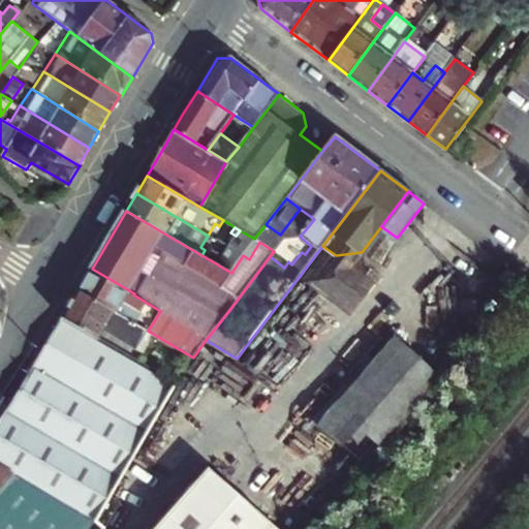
[(230,248),(243,255),(249,259),(259,242),(254,239),(240,230),(236,236),(228,247),(230,248)]
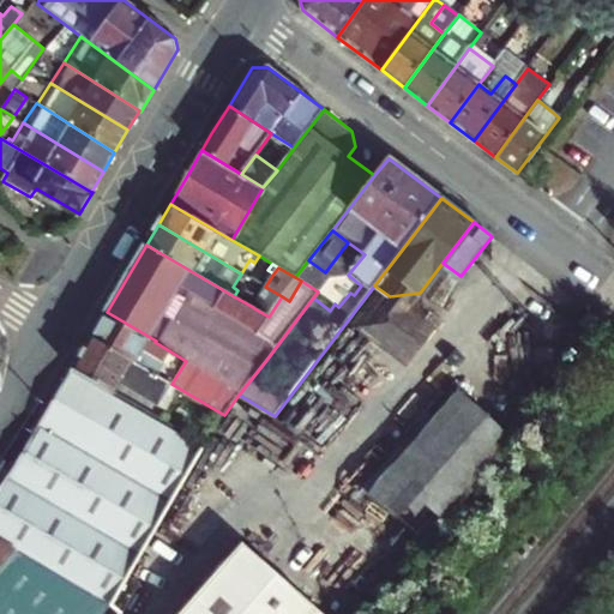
[(265,287),(253,307),(254,308),(268,288),(265,287)]
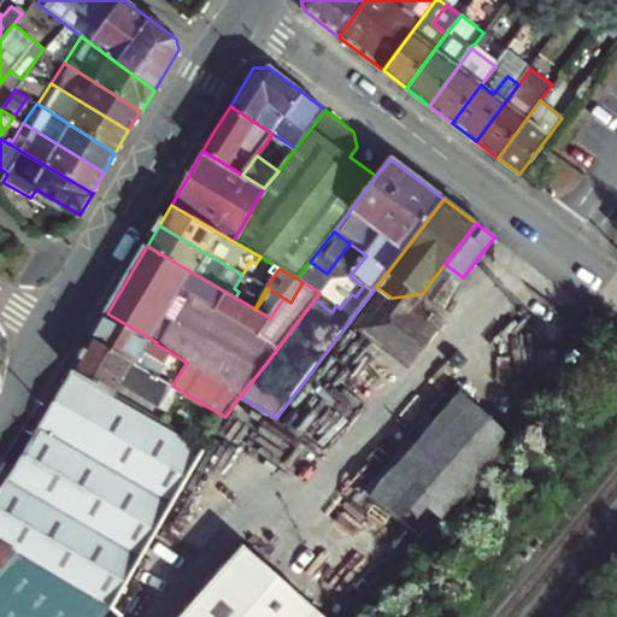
[(269,289),(256,310),(270,318),(283,298),(269,289)]
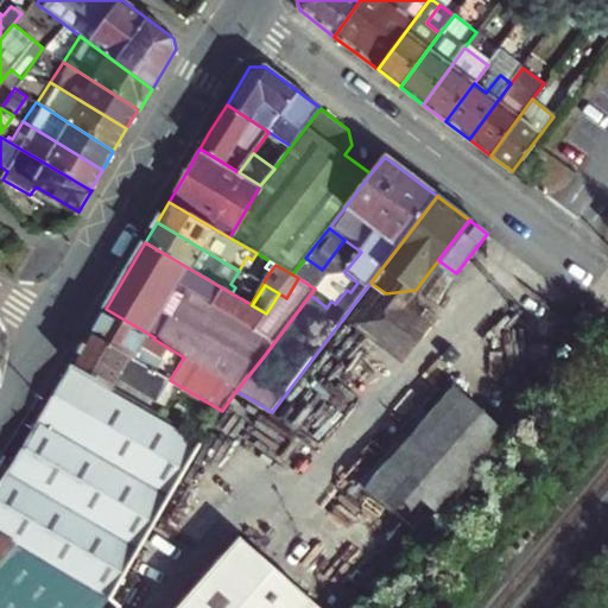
[(106,309),(90,333),(170,380),(184,358),(153,339),(154,337),(106,309)]
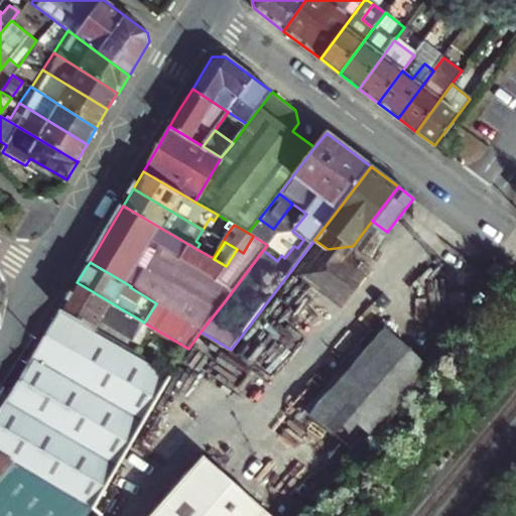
[(485,278),(478,287),(488,295),(495,286),(485,278)]
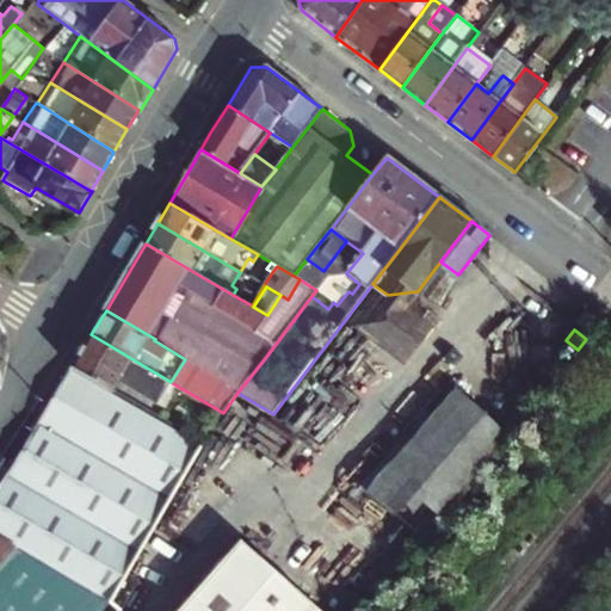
[(171,382),(91,334),(85,345),(72,368),(113,393),(121,382),(158,405),(171,382)]
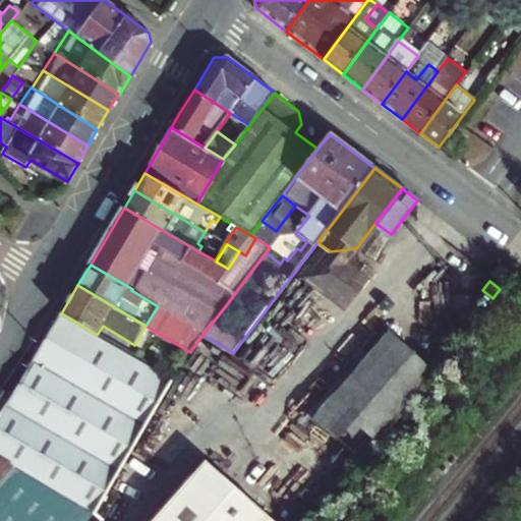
[(300,350),(309,325),(279,312),(270,338),(300,350)]
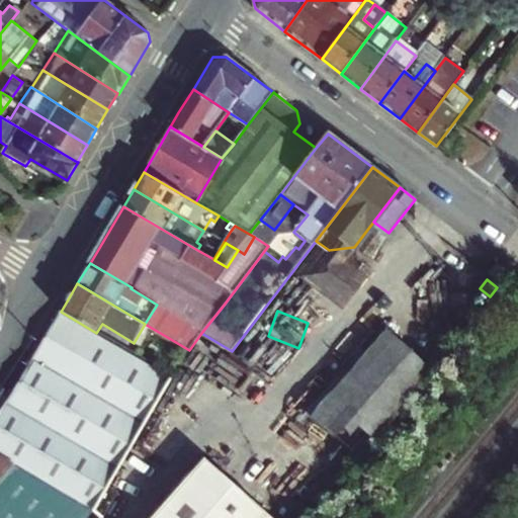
[(169,376),(96,333),(61,312),(11,397),(0,411),(0,461),(80,517),(98,517),(99,517),(90,511),(169,376)]
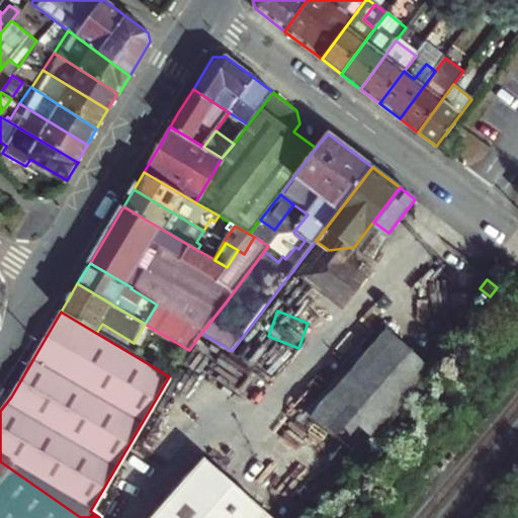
[(318,418),(361,456),(424,385),(436,371),(392,334),(318,418)]
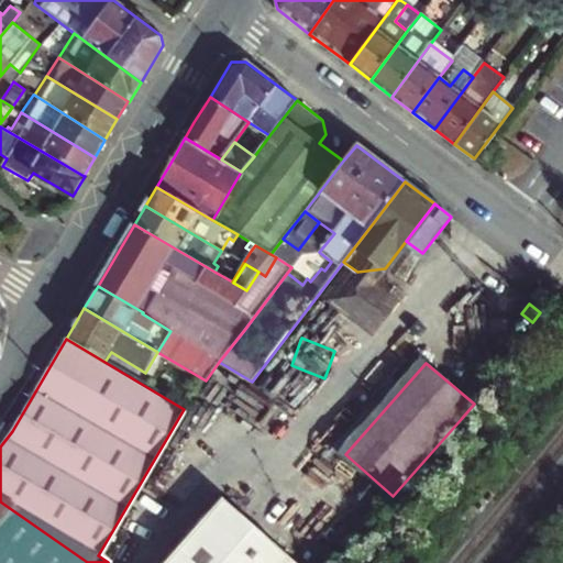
[(222,390),(207,416),(238,434),(253,409),(222,390)]
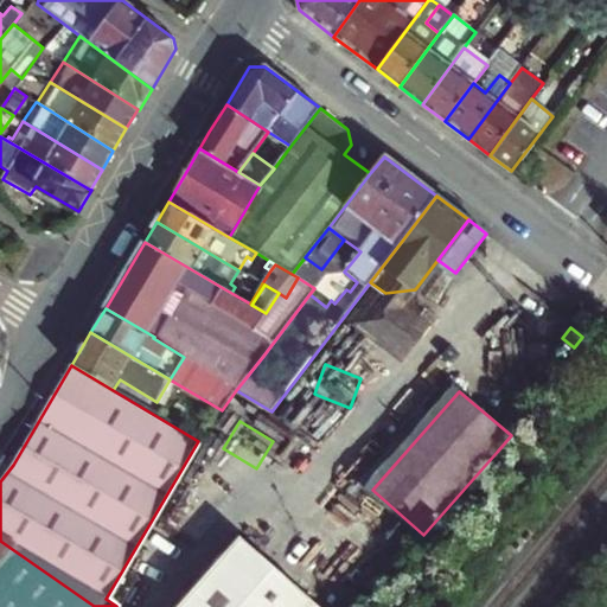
[(319,606),(240,537),(177,606),(319,606)]
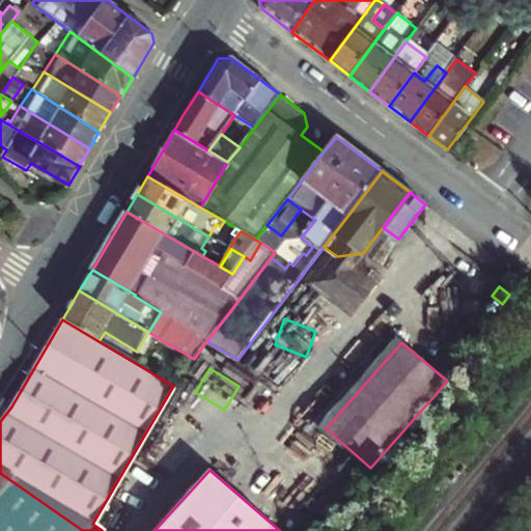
[(82,530),(0,473),(0,530),(82,530)]
